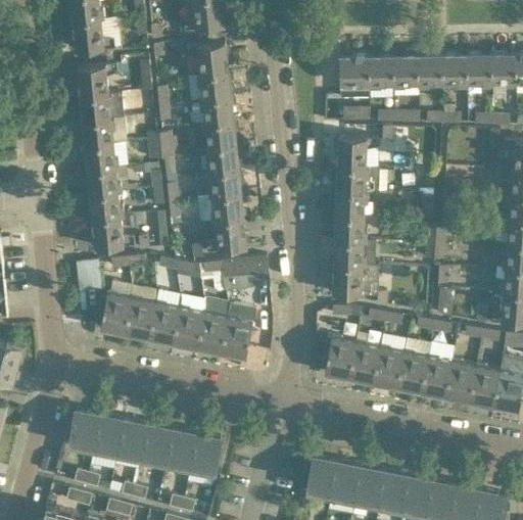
[(100,7),(99,0),(70,0),(73,11),(74,11),(75,19),(74,19),(74,22),(101,19),(101,17),(104,16),(103,7),(100,7)]
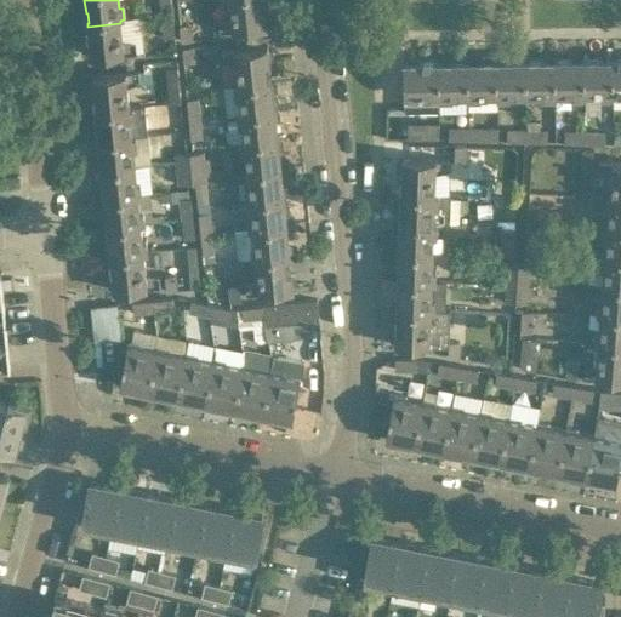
[(174,18),(171,0),(159,0),(163,20),(174,18)]
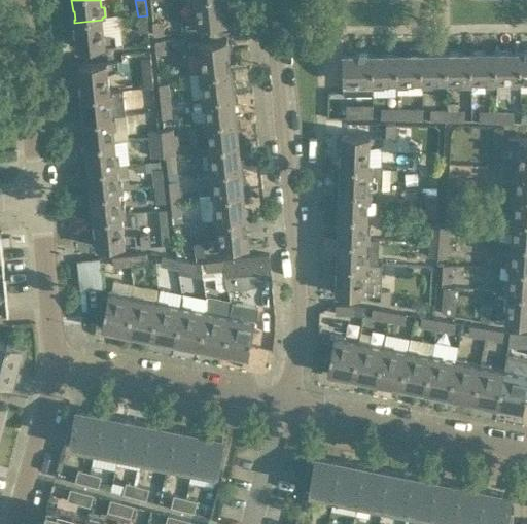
[(225,25),(223,5),(222,0),(195,0),(196,8),(197,16),(185,21),(186,29),(188,29),(199,28),(225,25)]
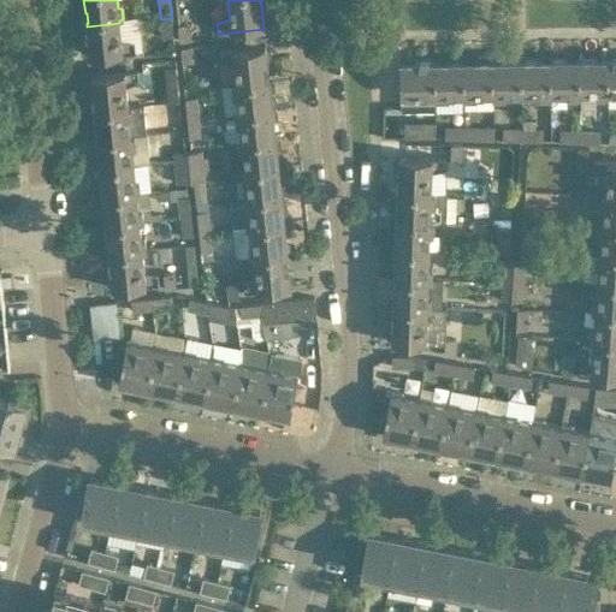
[(173,37),(172,18),(161,19),(163,39),(173,37)]
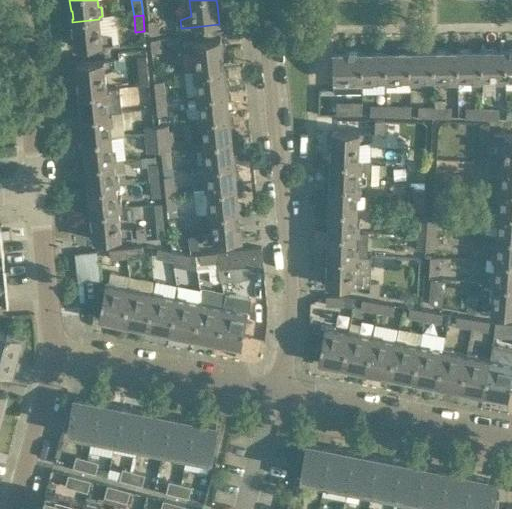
[(112,45),(112,39),(111,37),(101,35),(99,19),(72,22),(74,48),(101,46),(112,45)]
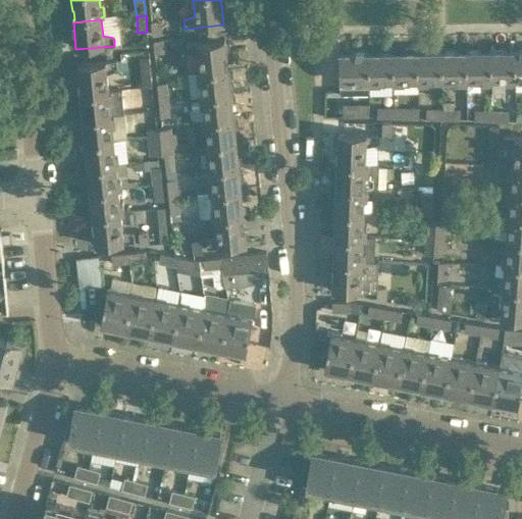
[(151,24),(152,37),(162,36),(160,23),(151,24)]
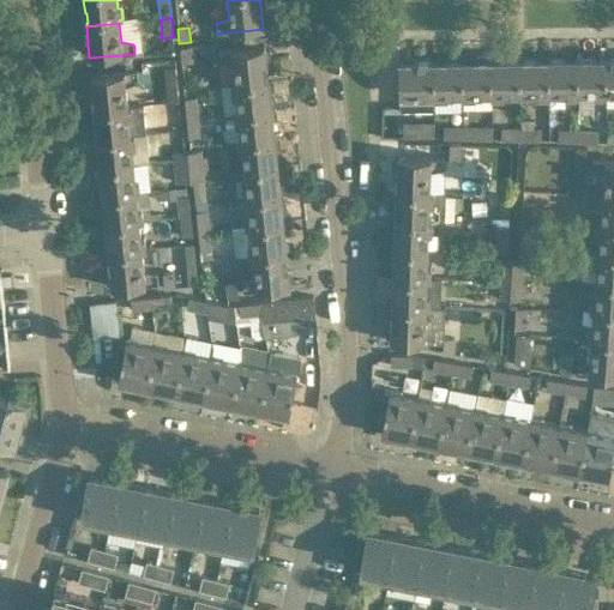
[(266,74),(264,48),(220,52),(221,64),(233,62),(234,78),(266,74)]
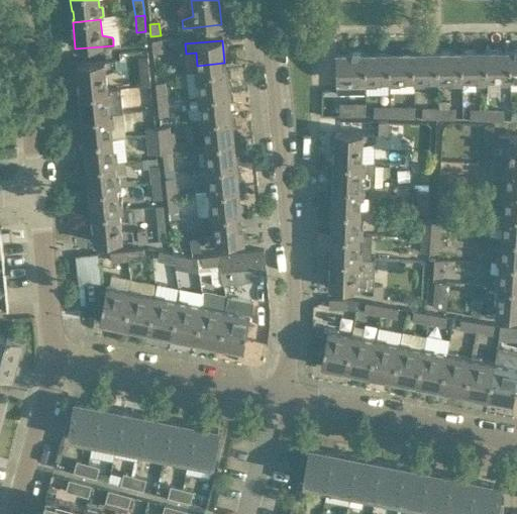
[(151,42),(153,55),(163,54),(162,41),(151,42)]
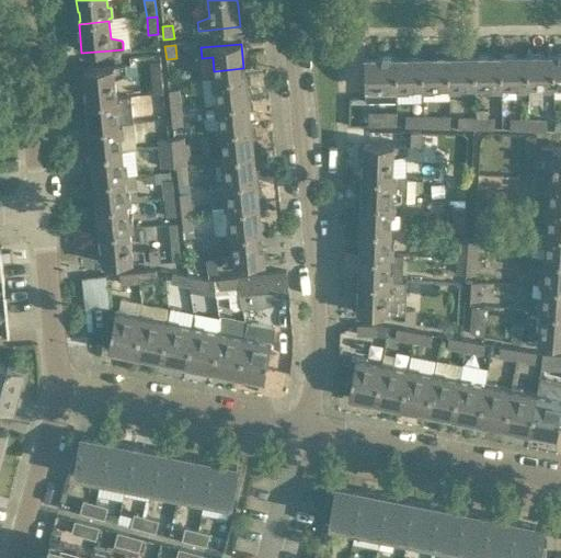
[(449,89),(448,60),(449,60),(449,59),(447,59),(447,55),(436,55),(436,59),(432,59),(432,60),(424,60),(423,60),(423,89),(422,89),(423,92),(424,102),(448,102),(448,92),(448,89),(449,89)]
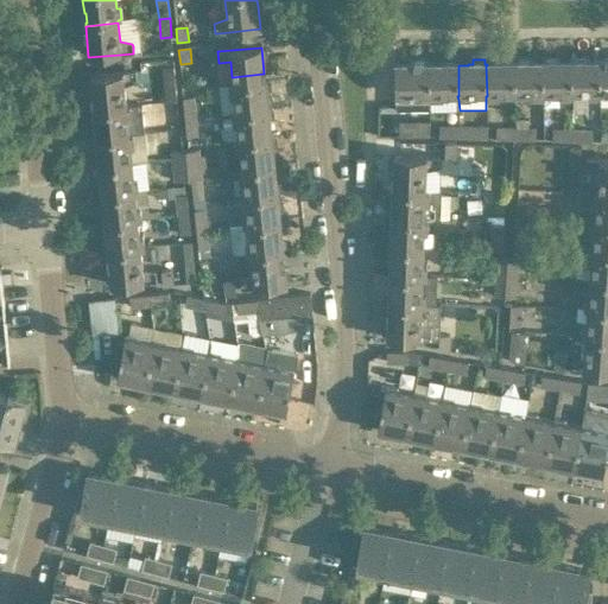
[(599,64),(597,64),(588,64),(588,62),(569,63),(569,64),(570,64),(570,95),(571,95),(587,94),(587,97),(600,97),(600,94),(599,94),(599,64)]
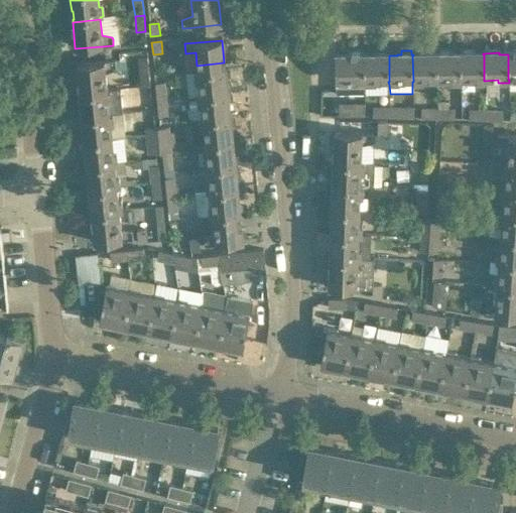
[(515,52),(507,52),(507,54),(508,54),(508,80),(509,80),(515,80),(515,52)]
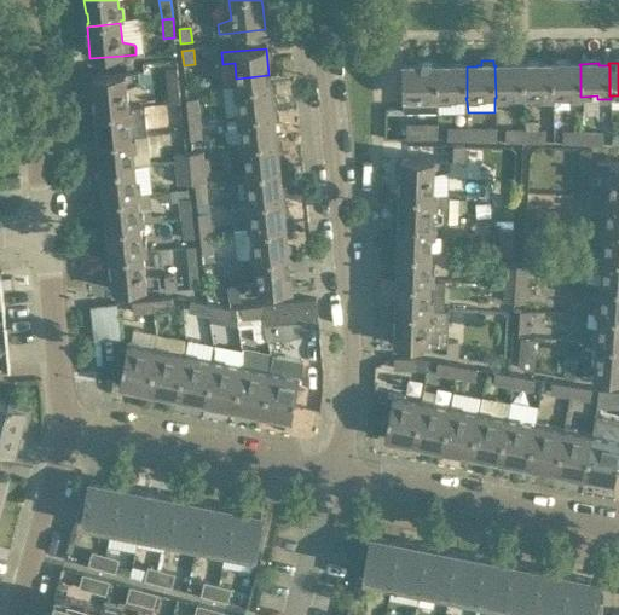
[(495,102),(508,100),(508,97),(524,97),(524,64),(505,64),(505,67),(496,67),(495,67),(496,98),(495,98),(495,102)]
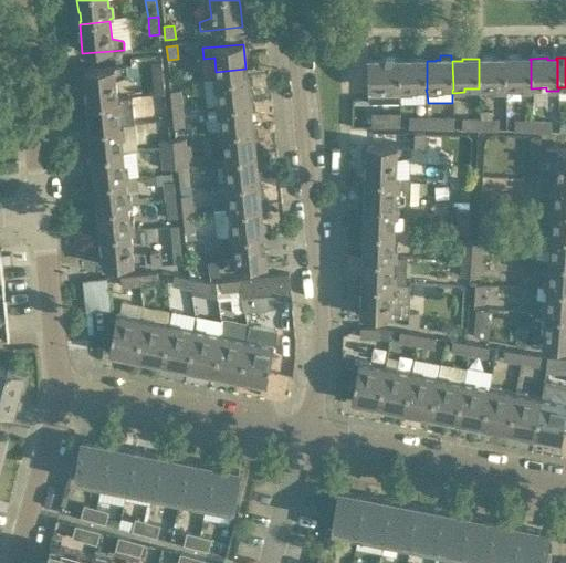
[(504,60),(495,60),(495,59),(479,59),(479,89),(494,89),(494,92),(505,92),(505,89),(504,60)]
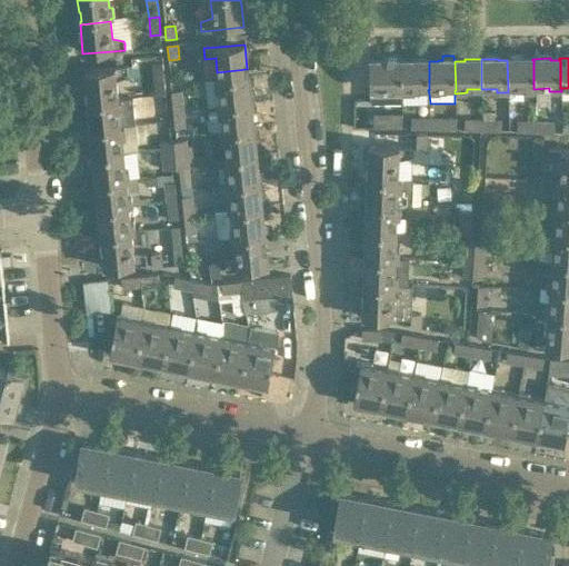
[(535,92),(535,89),(533,89),(533,60),(532,60),(525,60),(525,59),(507,59),(507,60),(508,89),(522,89),(522,92),(535,92)]
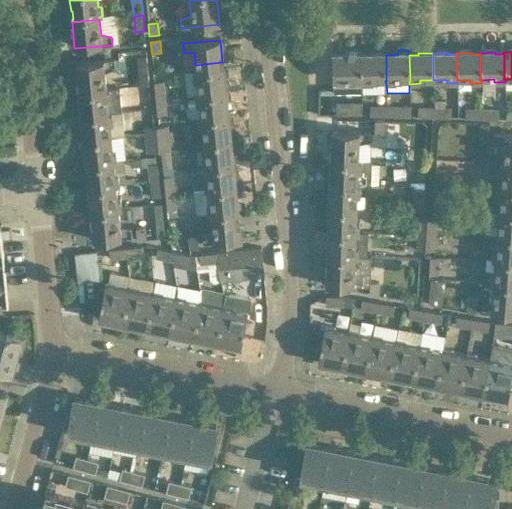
[(363,54),(333,54),(334,95),(362,94),(362,84),(362,81),(363,81),(362,55),(363,55),(363,54)]
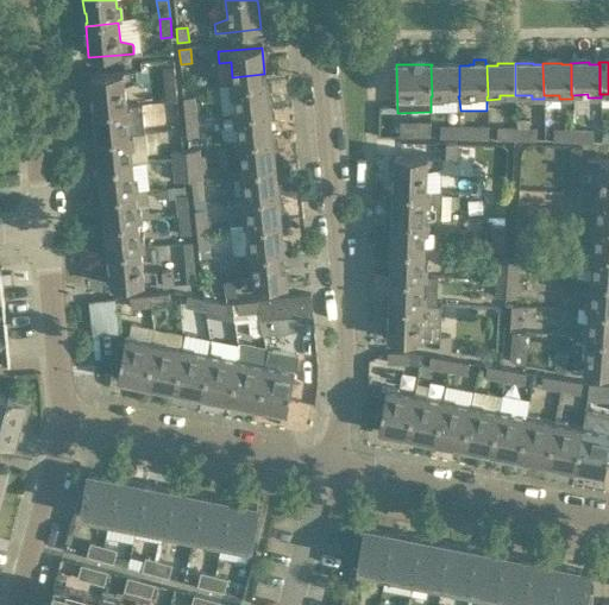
[(443,96),(458,96),(459,96),(459,65),(460,65),(460,64),(440,64),(440,65),(432,65),(431,65),(432,96),(431,96),(431,100),(444,100),(443,96)]
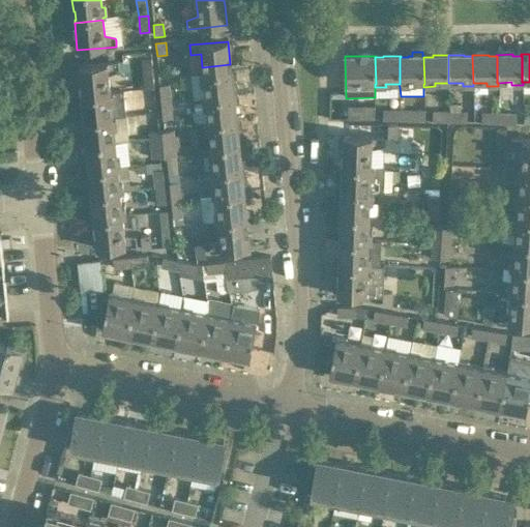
[(142,60),(143,74),(153,72),(152,59),(142,60)]
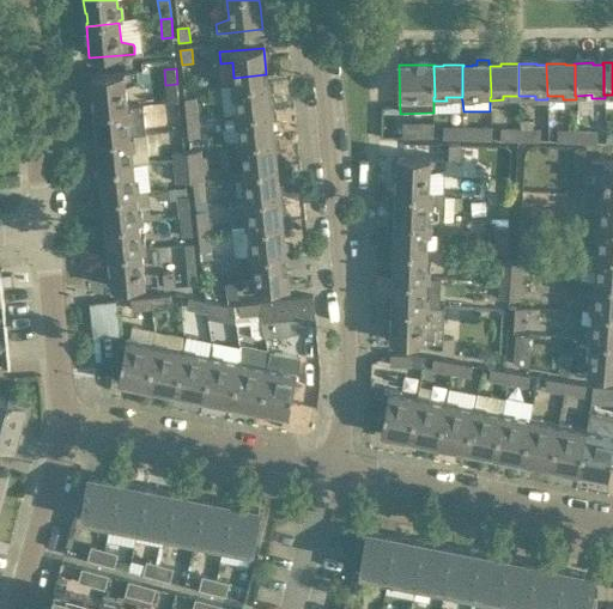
[(127,109),(126,86),(137,83),(137,80),(137,73),(123,74),(91,78),(95,114),(96,114),(96,113),(127,109)]
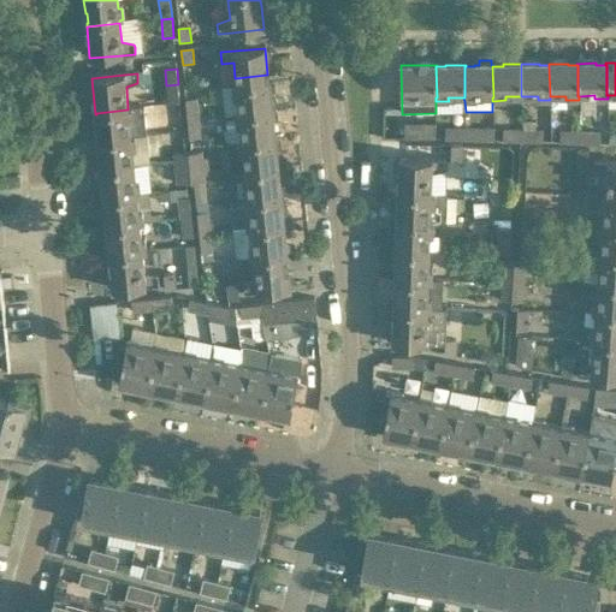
[(274,96),(270,97),(270,93),(268,94),(267,84),(268,84),(267,75),(235,78),(236,88),(234,88),(234,100),(237,99),(240,116),(270,113),(272,112),(271,110),(276,110),(274,96)]
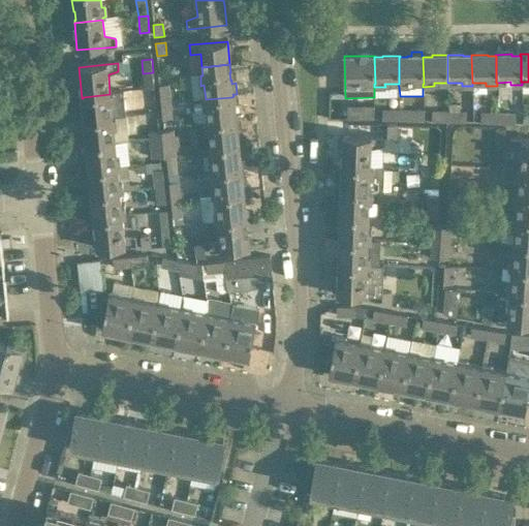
[(154,89),(153,72),(143,73),(145,90),(154,89)]
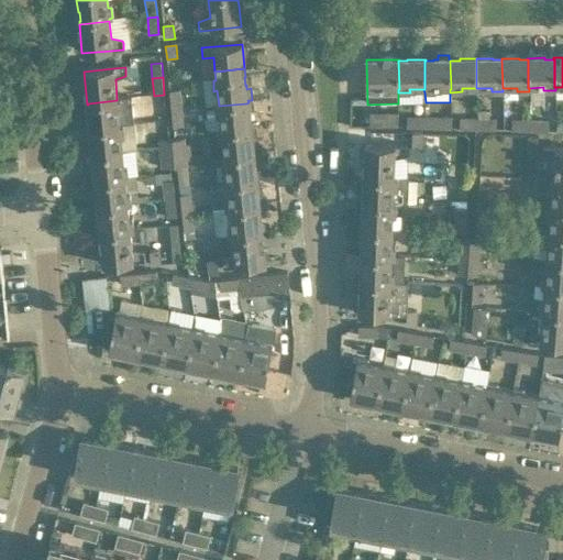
[(169,92),(172,110),(181,109),(179,91),(169,92)]
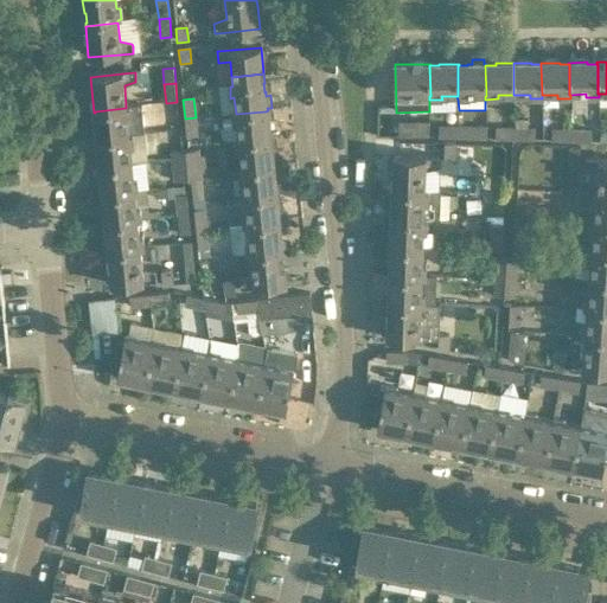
[(95,111),(95,113),(96,121),(95,121),(96,140),(98,140),(133,136),(145,135),(141,107),(126,109),(126,108),(95,111)]
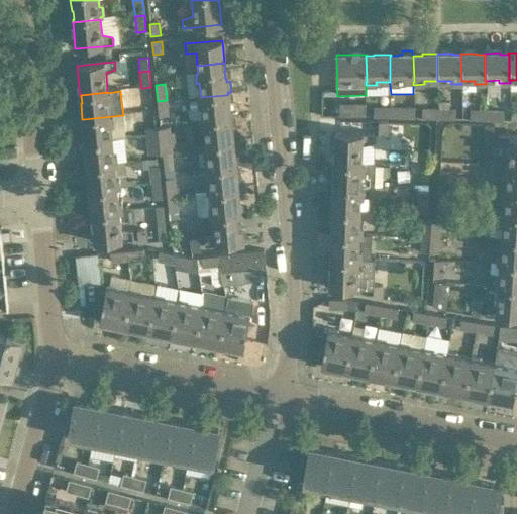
[(230,118),(228,102),(227,102),(226,95),(201,97),(188,98),(190,122),(192,121),(229,118),(230,118)]
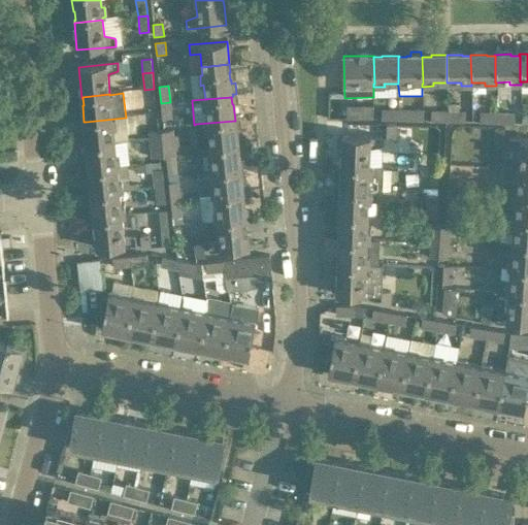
[(171,120),(170,102),(161,103),(162,121),(171,120)]
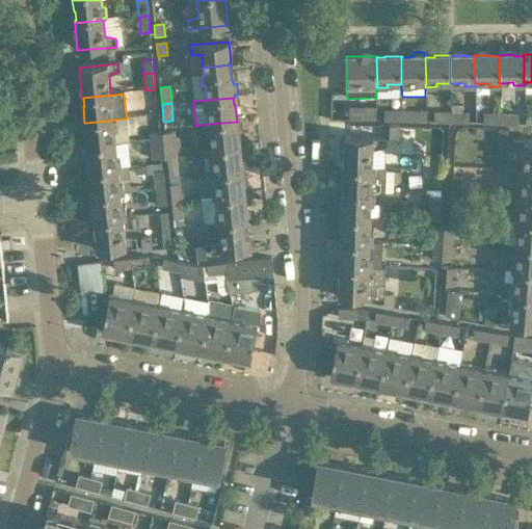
[(384,112),(384,122),(401,122),(402,113),(384,112)]
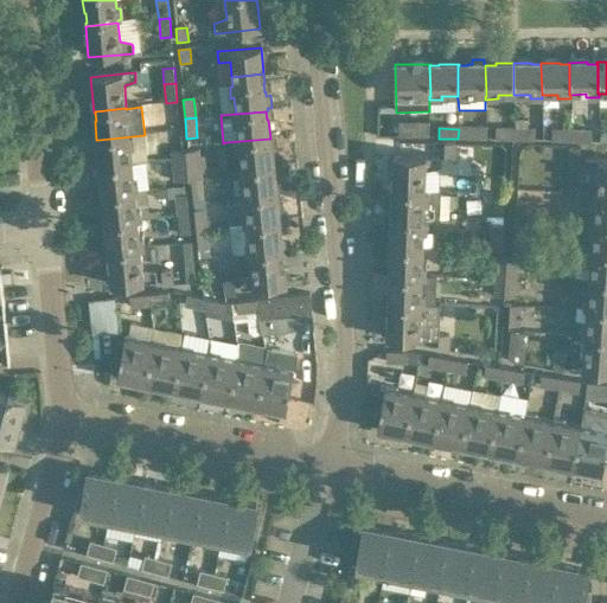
[(459,129),(458,139),(487,140),(487,129),(459,129)]
